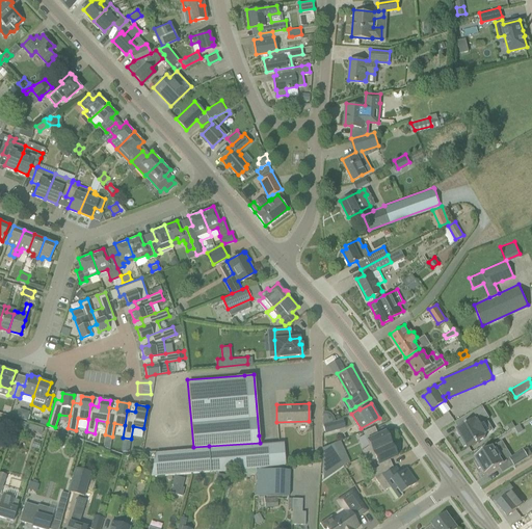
[(482,404),(464,415),(469,421),(457,428),(462,437),(460,438),(463,445),(466,444),(468,446),(485,434),(484,433),(486,432),(479,422),(489,416),(482,404)]
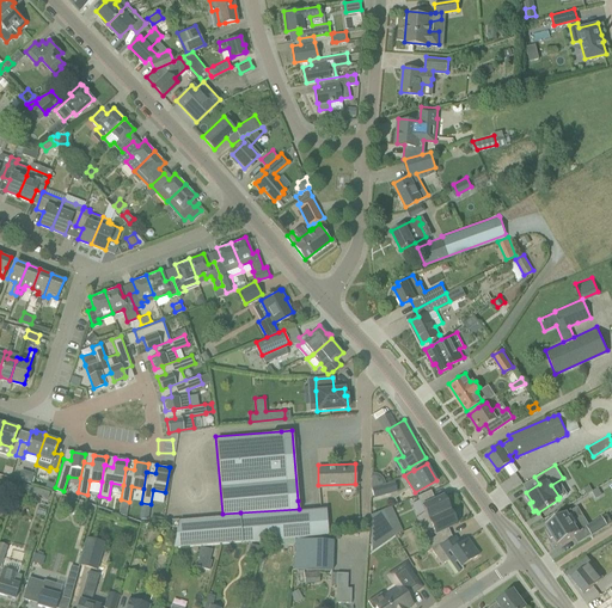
[(17,477),(30,480),(32,471),(20,467),(17,477)]
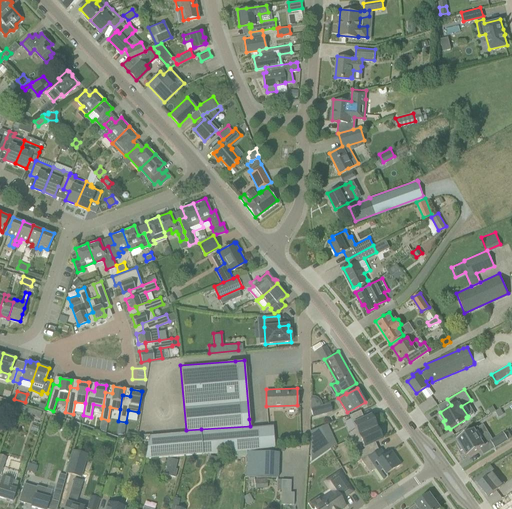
[(311,406),(322,402),(319,397),(318,395),(315,393),(313,393),(311,392),(311,406)]
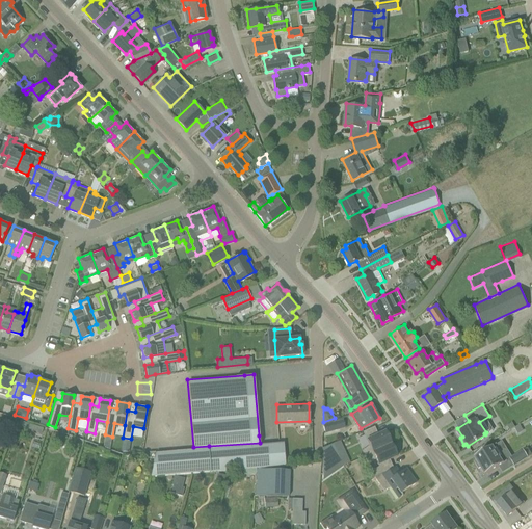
[(41,431),(43,426),(20,419),(19,424),(41,431)]
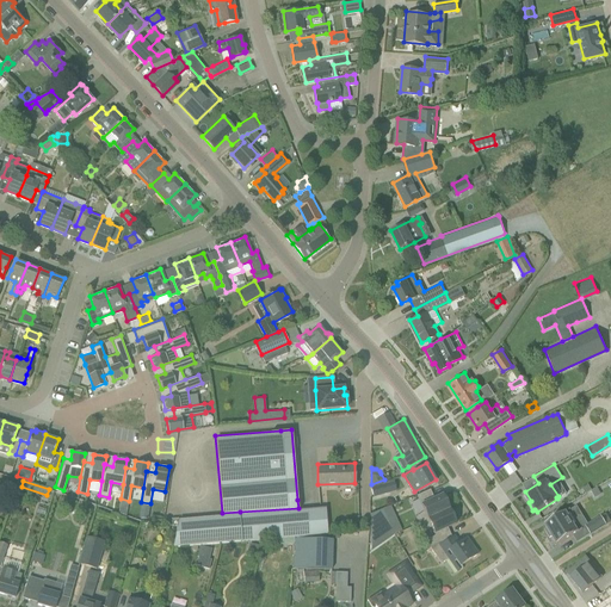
[(387,481),(371,485),(374,494),(389,490),(387,481)]
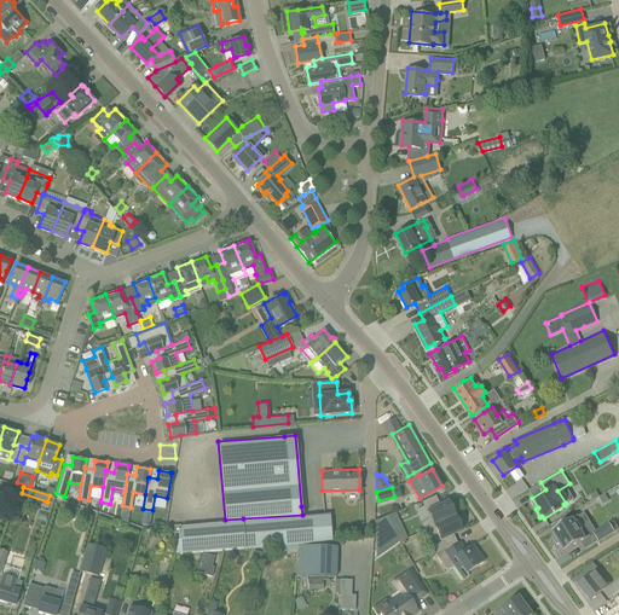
[(422,499),(427,509),(429,515),(422,522),(424,528),(456,514),(453,510),(456,509),(452,502),(450,503),(449,499),(440,503),(435,493),(422,499)]
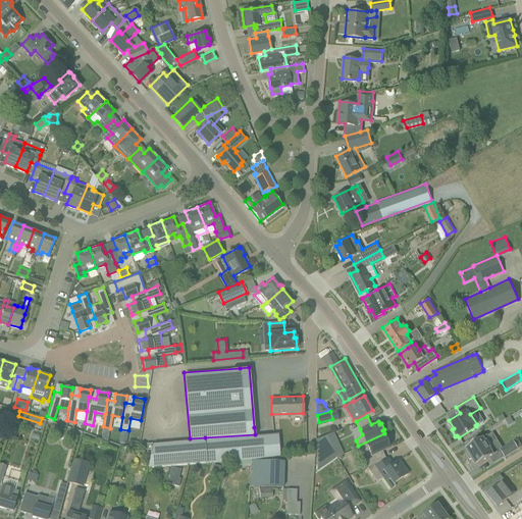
[(336,455),(343,453),(332,430),(326,433),(334,450),(336,455)]
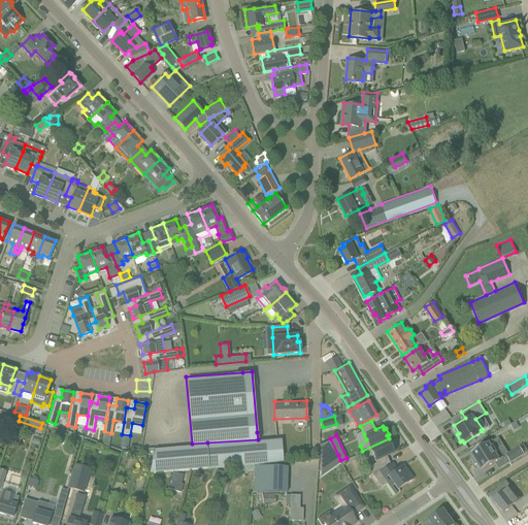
[(154,448),(150,470),(209,465),(283,460),(282,437),(154,448)]
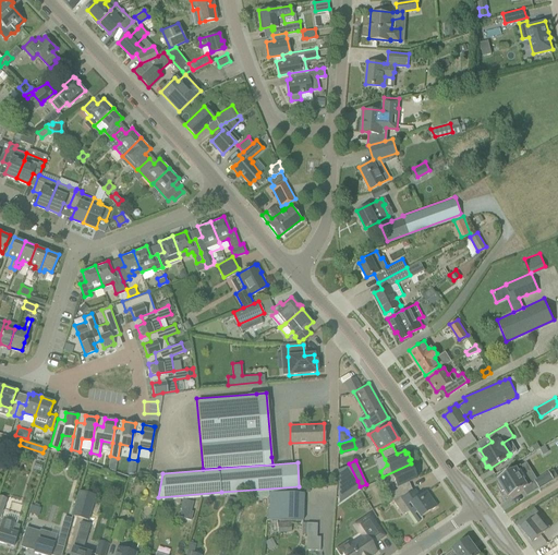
[(349,463),(338,468),(338,472),(338,495),(358,481),(349,463)]
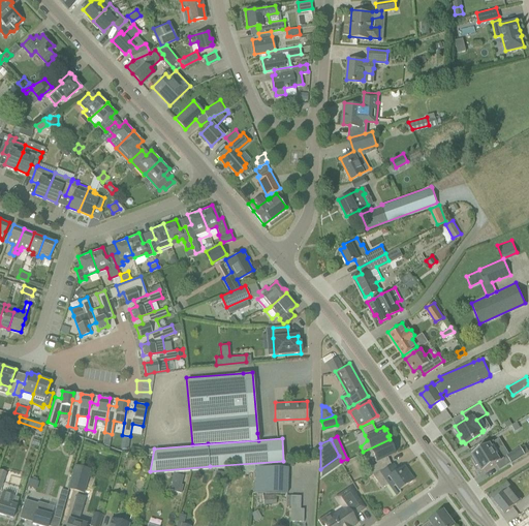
[(391,463),(392,463),(387,455),(395,452),(394,449),(396,447),(393,441),(391,442),(390,439),(363,452),(366,456),(374,455),(377,462),(369,466),(372,472),(391,464),(391,463)]
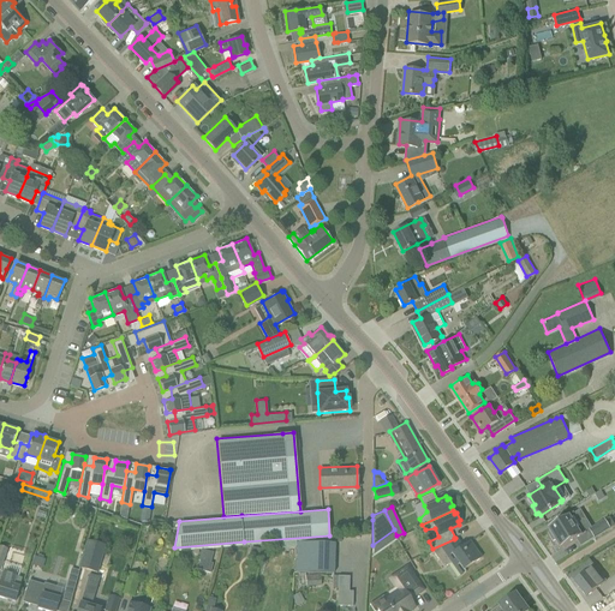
[(587,529),(574,510),(549,526),(551,529),(549,531),(555,539),(556,538),(562,546),(587,529)]
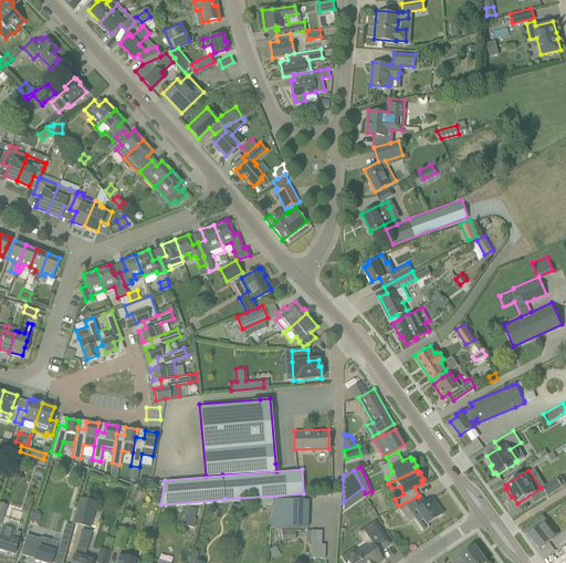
[(542,486),(546,493),(562,485),(557,477),(542,486)]
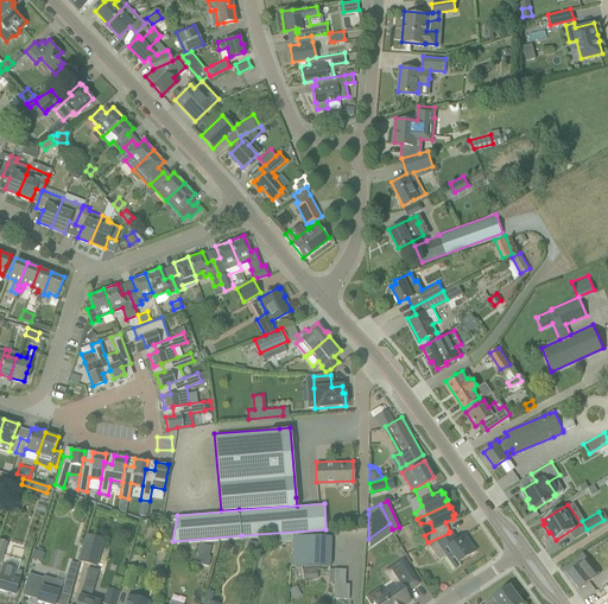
[(451,531),(450,532),(449,532),(449,533),(428,542),(430,546),(438,559),(445,553),(455,567),(460,564),(458,561),(475,550),(463,533),(456,538),(451,531)]
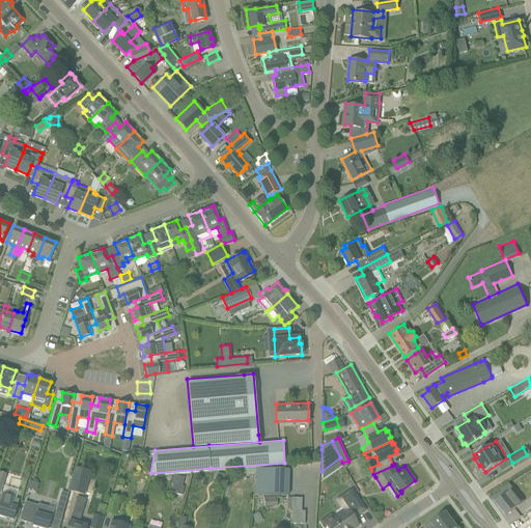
[(89,470),(75,466),(68,489),(83,493),(89,470)]
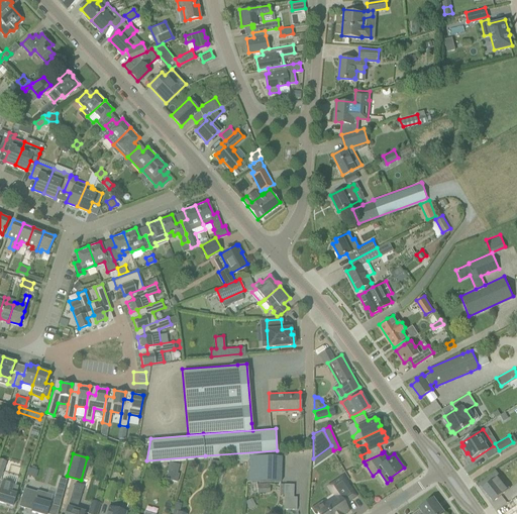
[(507,481),(516,476),(514,471),(516,469),(516,454),(498,465),(507,481)]
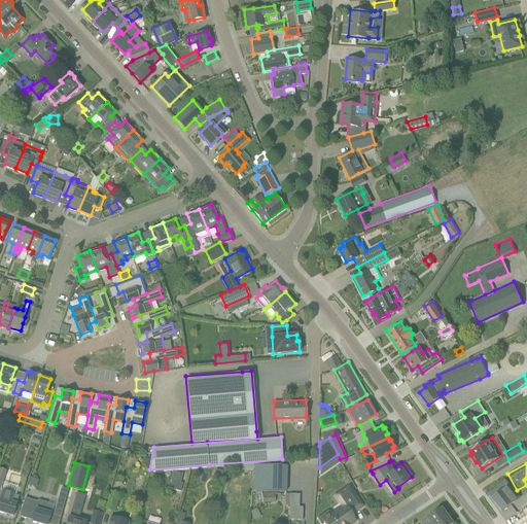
[(285,488),(286,465),(254,464),(253,487),(285,488)]
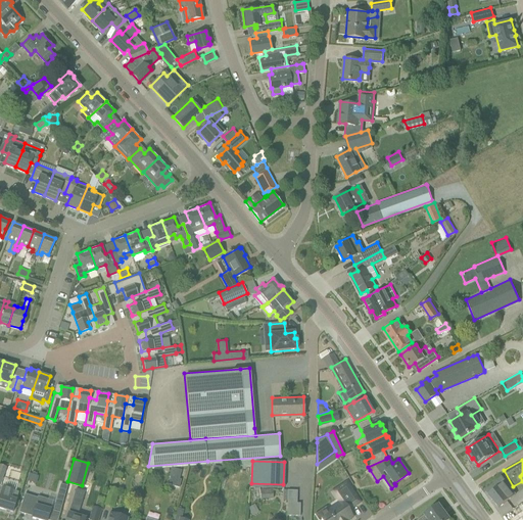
[(222,465),(214,463),(211,471),(220,473),(222,465)]
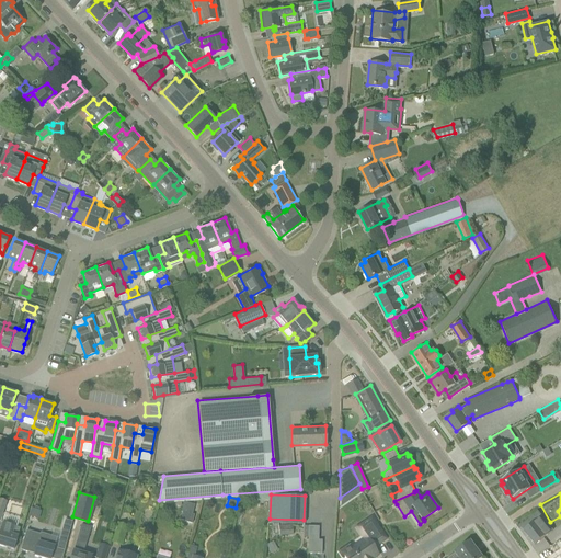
[(183,509),(181,517),(192,521),(194,512),(192,511),(193,504),(182,501),(181,509),(183,509)]
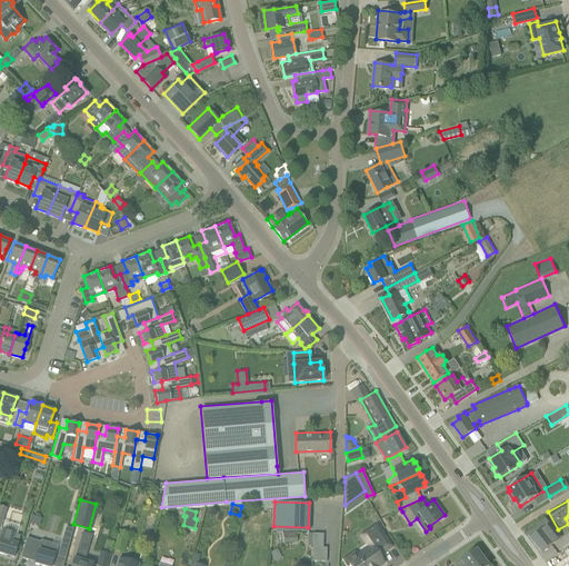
[(537,525),(528,532),(542,550),(552,542),(561,536),(546,517),(537,524),(537,525)]
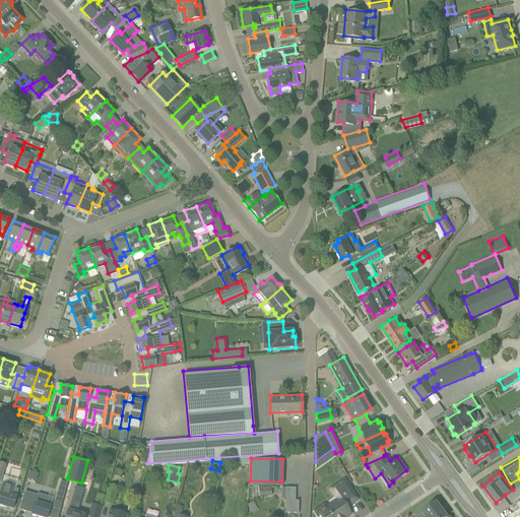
[(325,505),(317,511),(319,514),(321,516),(345,516),(350,512),(344,504),(348,501),(344,495),(352,490),(344,477),(330,487),(336,497),(325,505)]
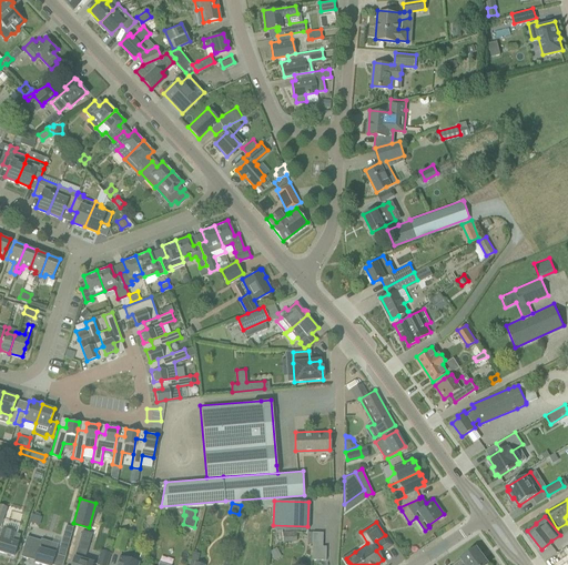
[(70,542),(77,543),(70,564),(90,564),(91,561),(81,558),(84,548),(85,548),(91,532),(81,530),(81,528),(74,526),(70,542)]
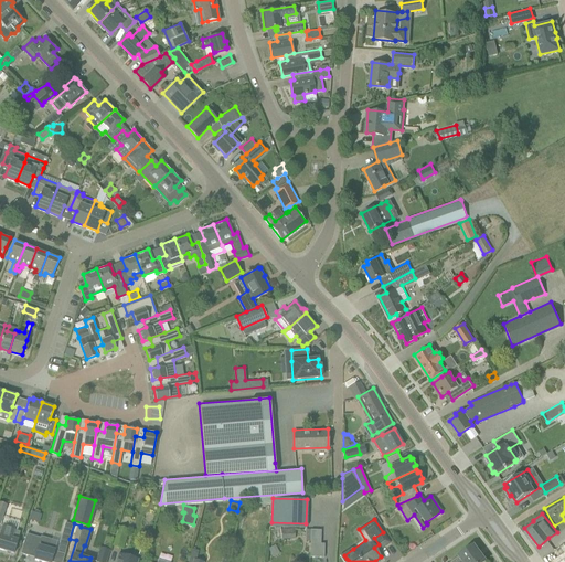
[(0,547),(12,551),(19,530),(2,525),(0,530),(0,547)]
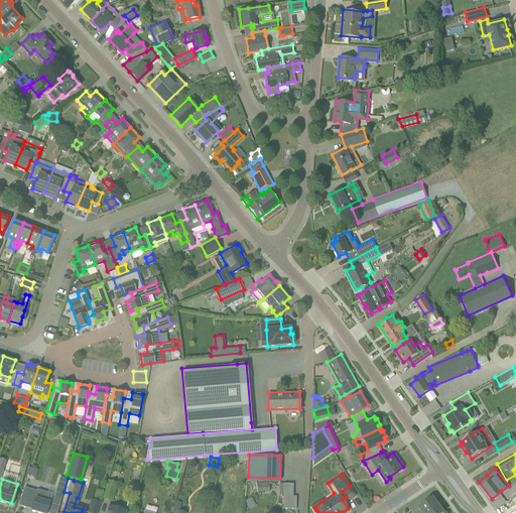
[(109,479),(103,496),(112,499),(117,481),(116,481),(109,479)]
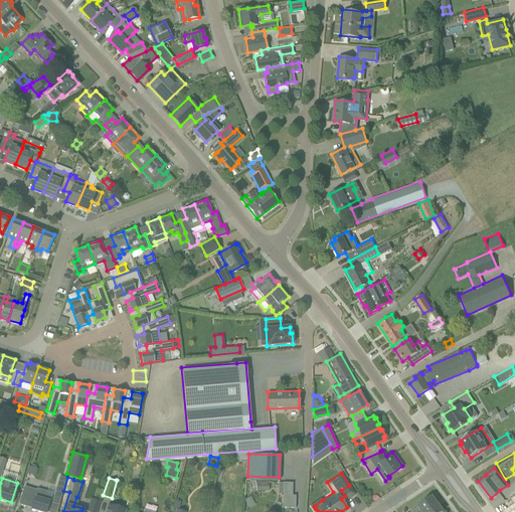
[(255,489),(269,488),(268,480),(254,481),(255,489)]
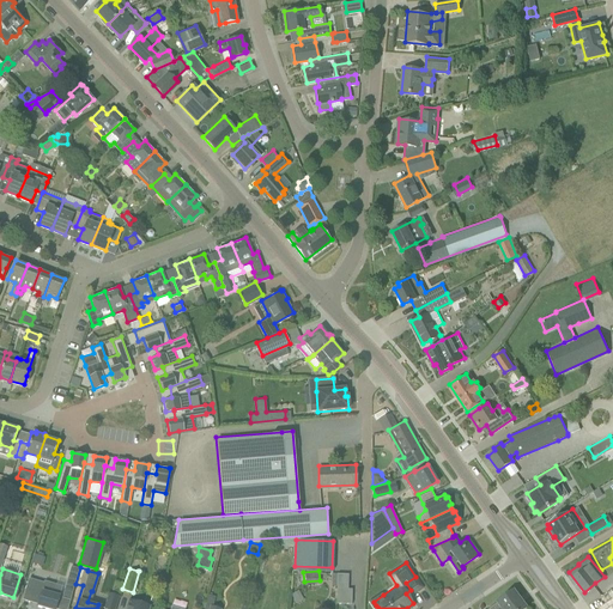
[(29,577),(23,597),(37,602),(37,604),(53,608),(54,608),(55,607),(59,595),(58,595),(61,584),(44,579),(43,580),(29,577)]
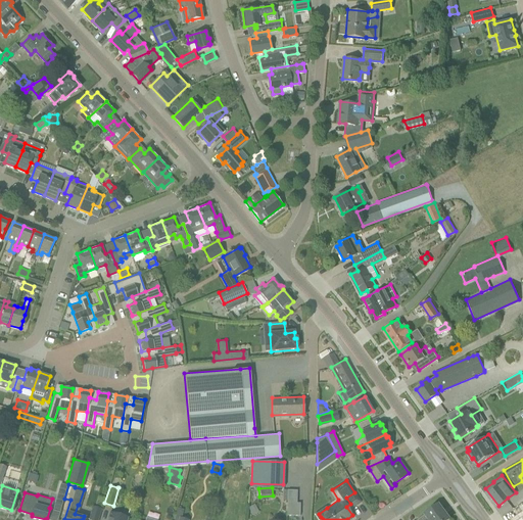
[(55,500),(52,509),(59,511),(64,494),(57,492),(55,500)]
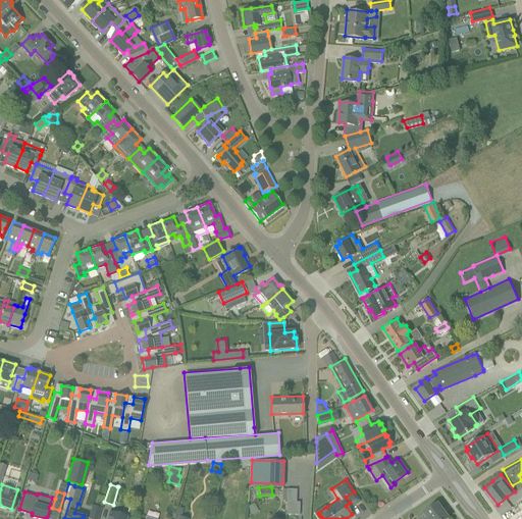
[(299,501),(286,501),(285,513),(299,513),(299,501)]
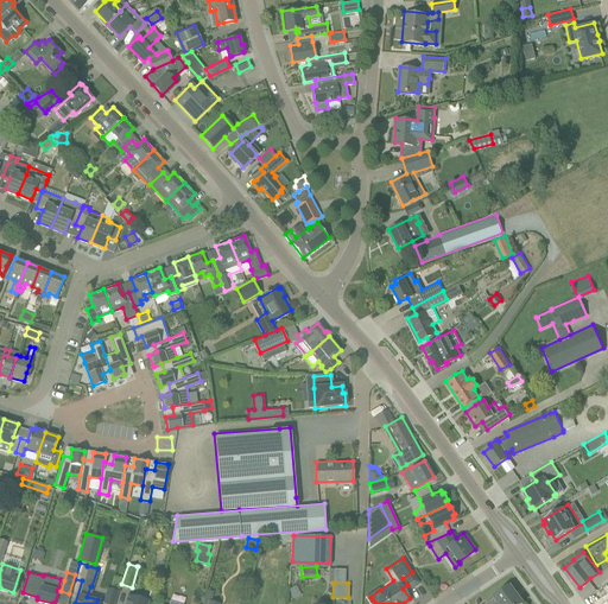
[(296,584),(290,587),(295,596),(301,592),(296,584)]
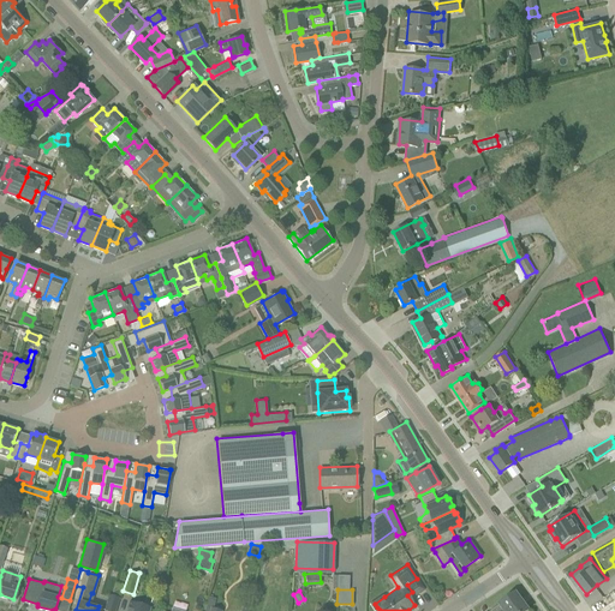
[(515,591),(488,610),(525,610),(529,609),(515,591)]
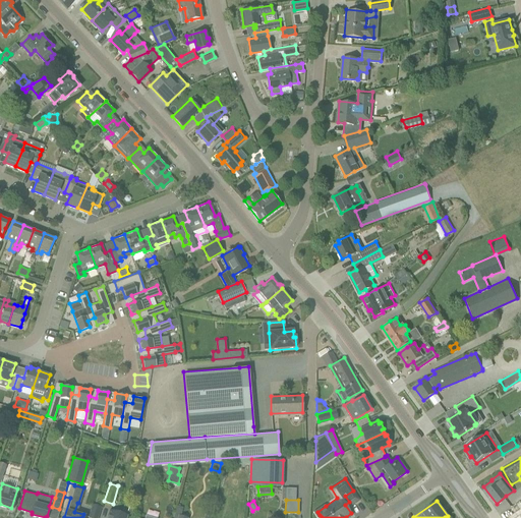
[(96,517),(100,505),(93,503),(89,516),(96,517)]
